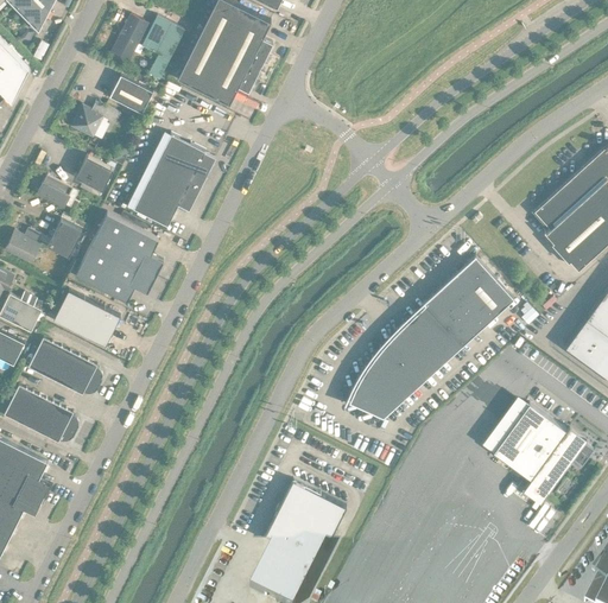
[(5,0),(6,0),(38,33),(55,0),(5,0)]
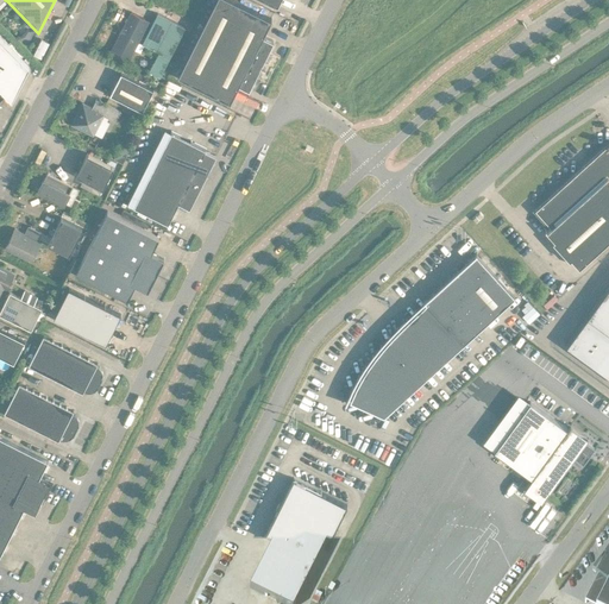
[(225,0),(217,0),(177,80),(230,106),(238,88),(249,94),(274,45),(263,39),(271,23),(225,0)]
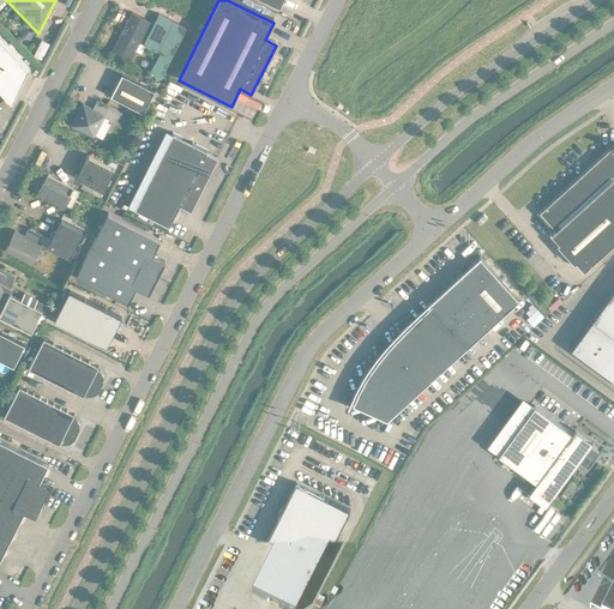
[(259,0),(280,10),(284,0),(259,0)]
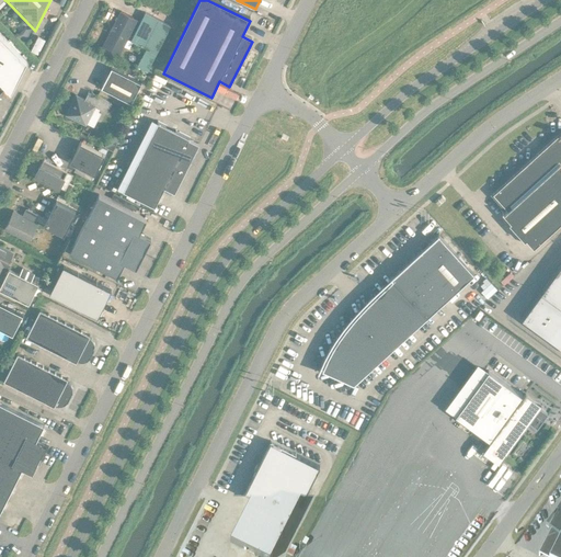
[(123,40),(126,42),(136,23),(121,15),(102,52),(114,57),(123,40)]
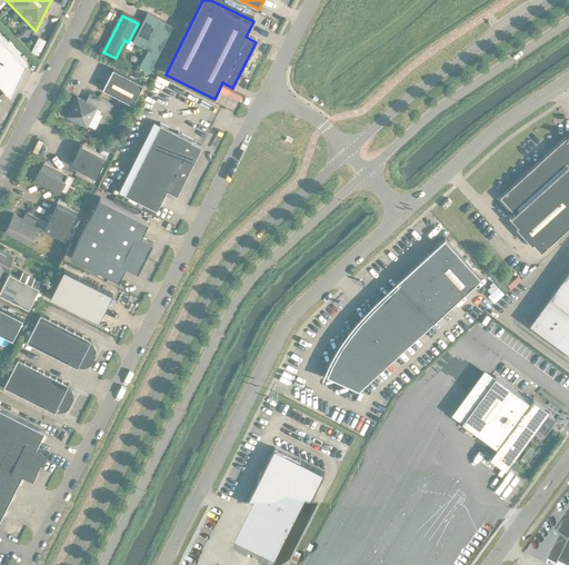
[(147,17),(132,45),(148,52),(139,70),(149,76),(172,30),(147,17)]
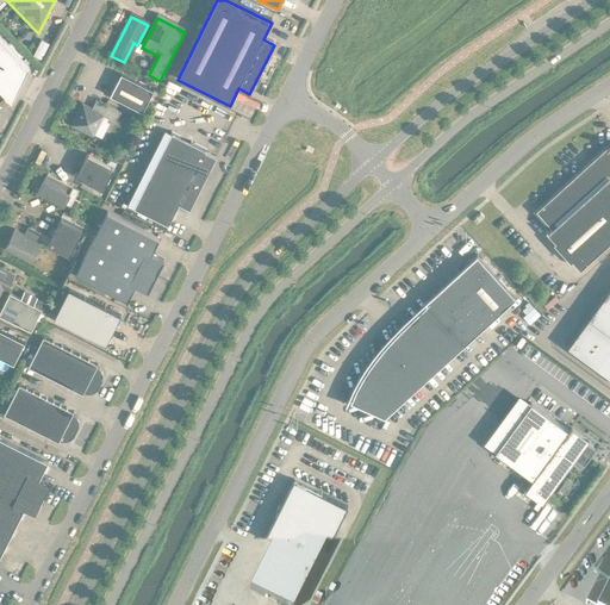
[(0,41),(0,93),(11,105),(29,70),(0,41)]
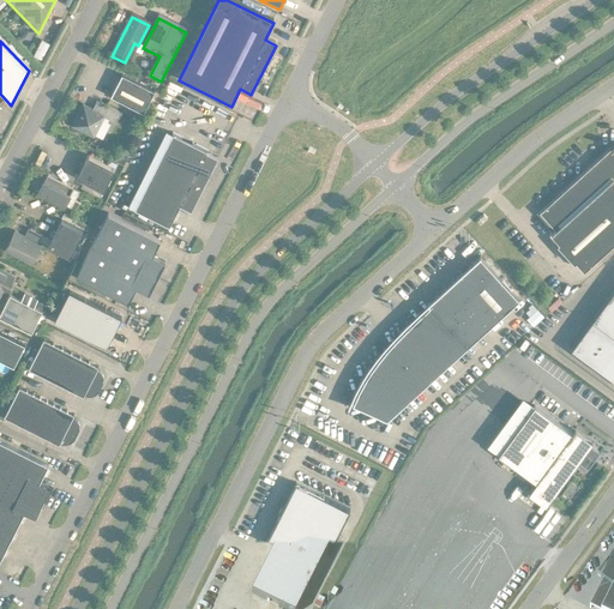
[(110,100),(143,116),(154,95),(121,77),(121,78),(112,98),(110,98),(110,100)]
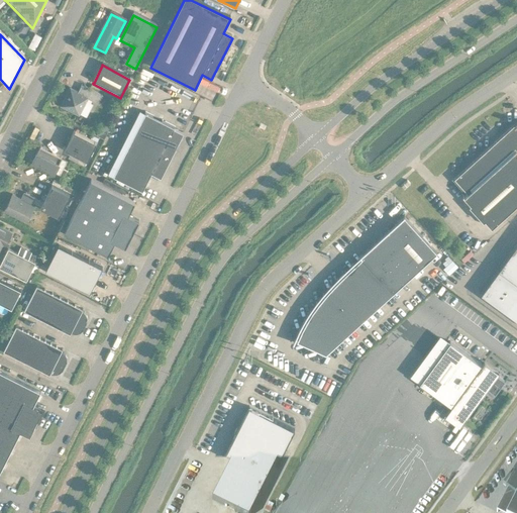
[(87,101),(98,107),(102,99),(84,89),(81,95),(78,96),(70,92),(62,109),(79,117),(87,101)]
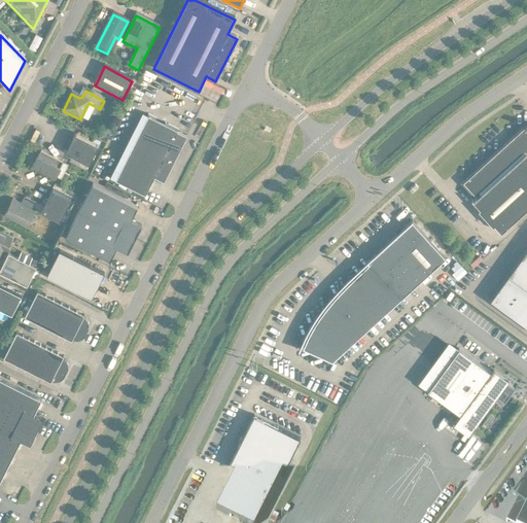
[(148,117),(115,182),(145,197),(154,179),(164,183),(186,138),(177,133),(177,132),(148,117)]
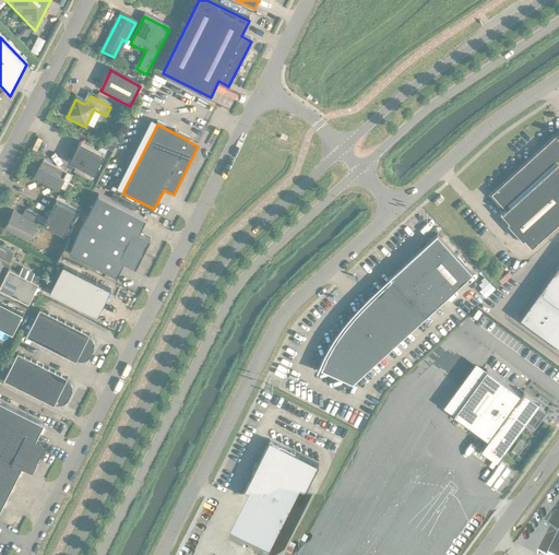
[(558,133),(491,197),(506,213),(502,216),(500,214),(499,215),(531,250),(558,224),(558,133)]
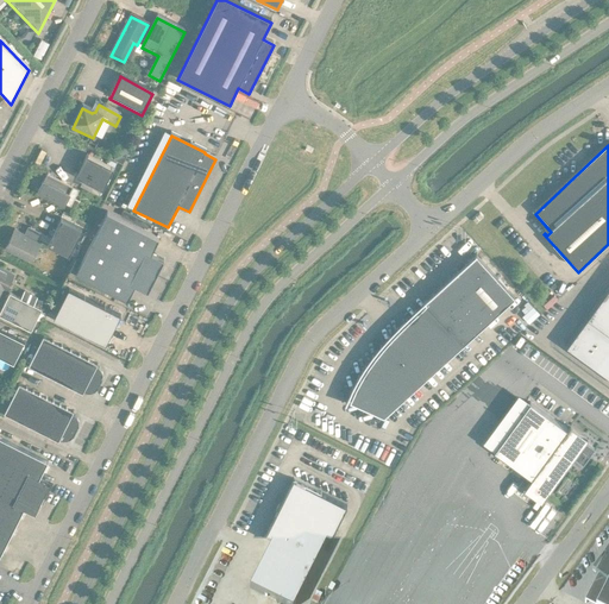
[(87,157),(76,178),(102,193),(113,171),(87,157)]
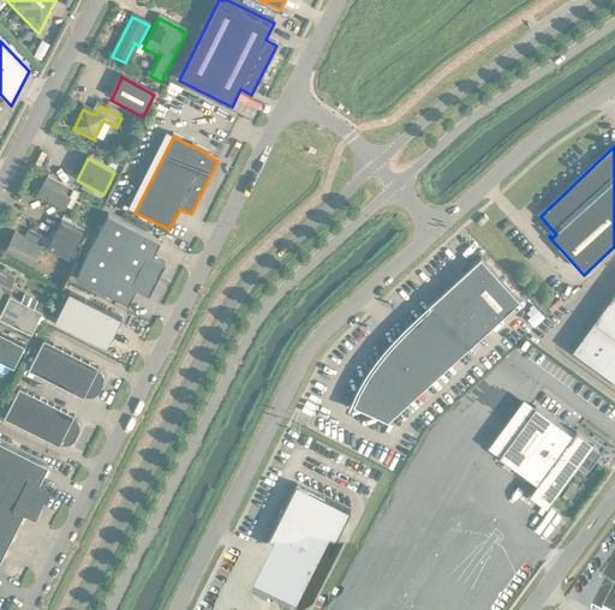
[(39,196),(64,209),(73,191),(47,178),(39,196)]
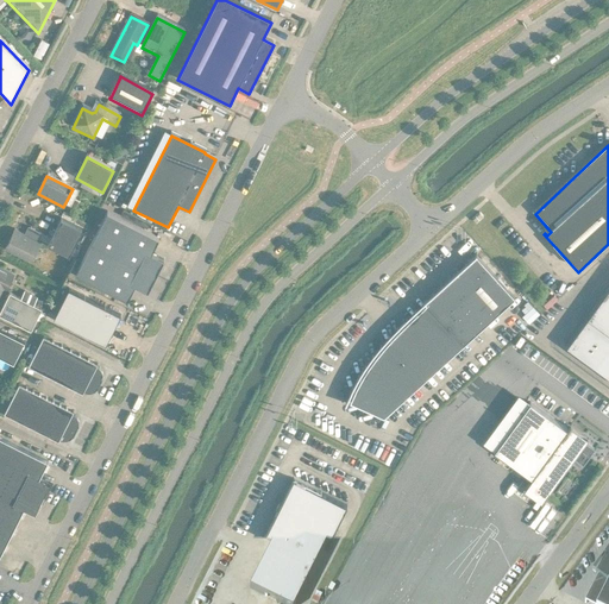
[(107,215),(90,246),(156,278),(163,263),(151,257),(158,241),(107,215)]
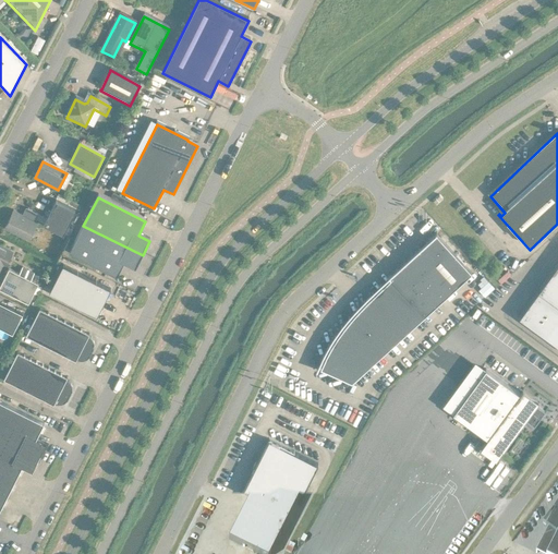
[(432,204),(436,208),(443,202),(438,199),(432,204)]
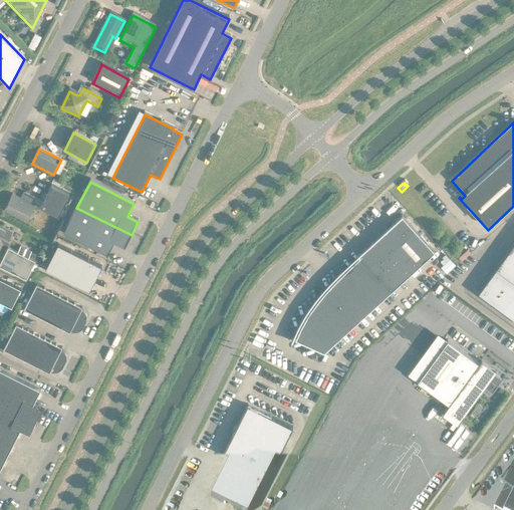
[(39,209),(58,219),(69,197),(50,187),(39,209)]
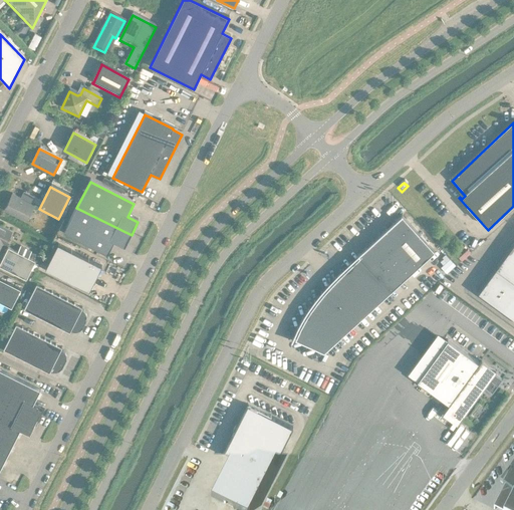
[(33,208),(31,207),(35,200),(25,195),(22,200),(20,201),(12,197),(4,213),(25,224),(33,208)]
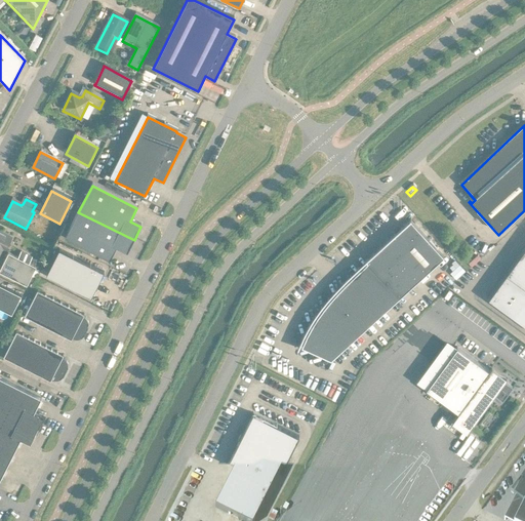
[(134,240),(78,212),(65,239),(110,262),(116,248),(127,253),(134,240)]
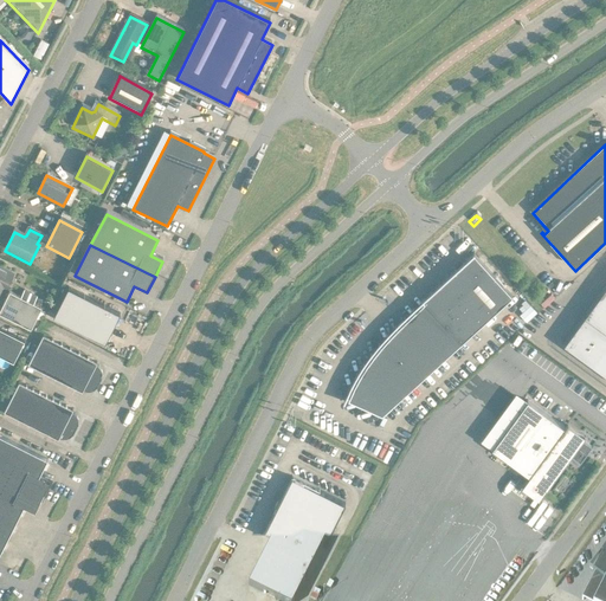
[(356,385),(348,402),(381,418),(511,299),(474,258),(475,257),(474,256),(420,304),(421,305),(423,304),(424,307),(404,324),(403,322),(397,328),(399,330),(380,349),(366,369),(356,385)]
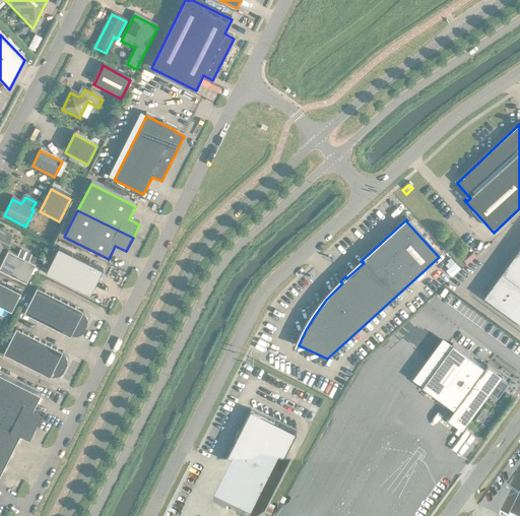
[(0,254),(3,249),(5,250),(11,237),(0,231),(0,254)]
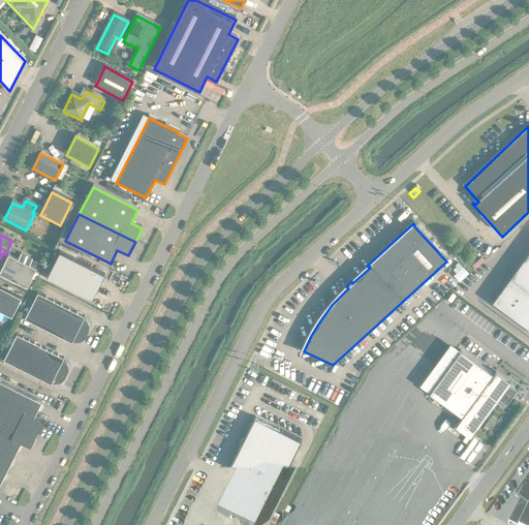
[(528,252),(509,278),(509,279),(491,304),(528,331),(528,252)]
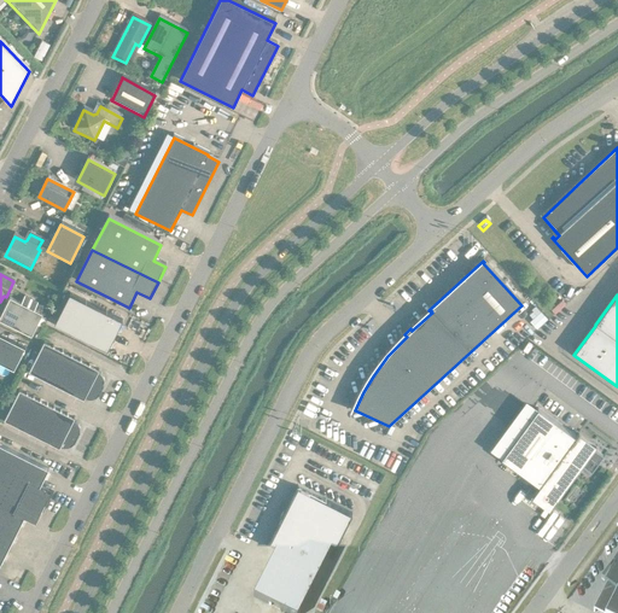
[(54,326),(106,352),(122,322),(69,296),(54,326)]
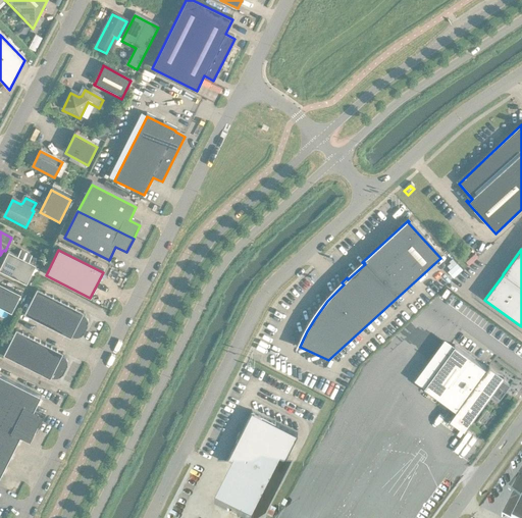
[(0,268),(0,272),(27,287),(36,268),(34,267),(29,264),(7,254),(0,268)]
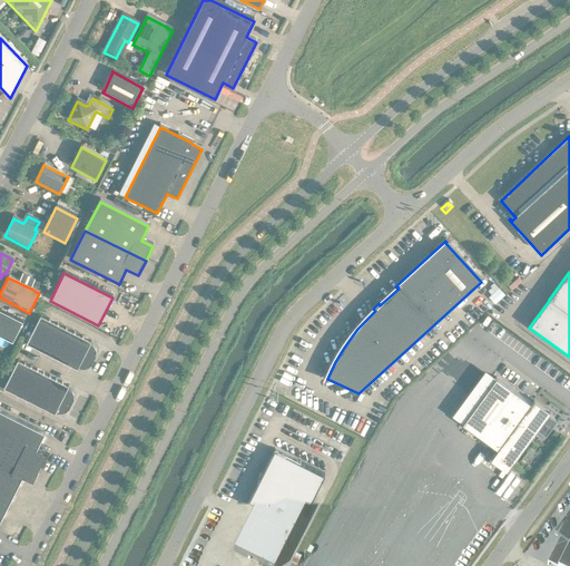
[(0,338),(12,344),(22,324),(0,312),(0,338)]
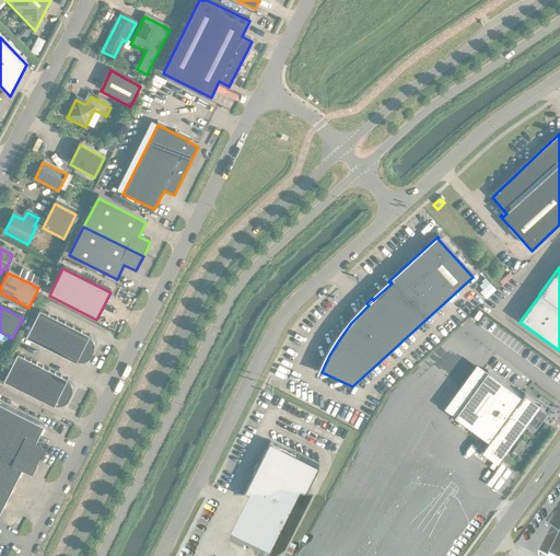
[(89,340),(90,338),(39,313),(25,340),(76,366),(77,363),(79,365),(82,365),(86,363),(90,361),(91,359),(89,358),(92,354),(93,355),(94,352),(94,348),(93,345),(91,342),(89,340)]
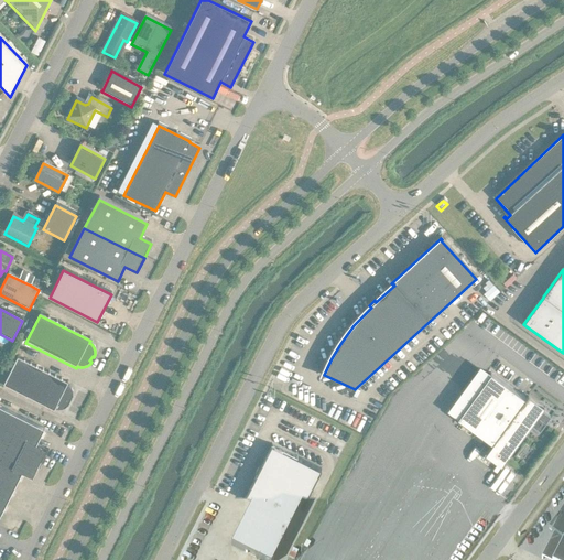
[(9,376),(3,387),(11,391),(20,396),(29,400),(36,405),(45,408),(54,412),(55,410),(56,411),(61,412),(64,410),(67,408),(68,406),(67,405),(69,400),(71,401),(72,399),(73,395),(72,391),(68,388),(66,387),(67,385),(62,381),(55,378),(49,375),(42,372),(36,368),(30,366),(23,363),(17,359),(9,376)]
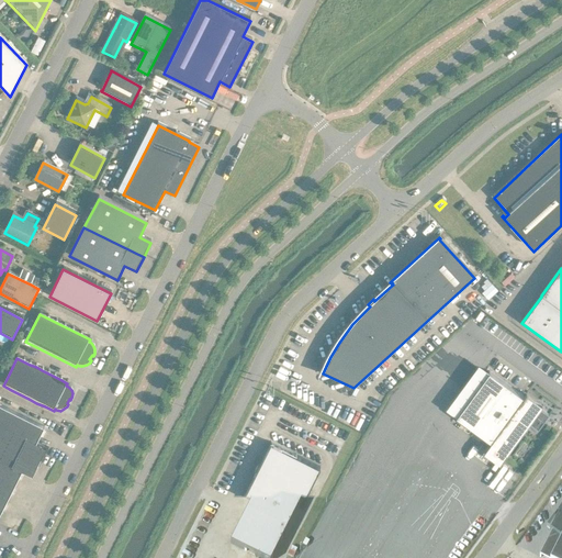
[(489,375),(456,420),(491,445),(483,455),(499,467),(528,427),(538,434),(549,419),(539,412),(542,408),(526,397),(523,400),(489,375)]
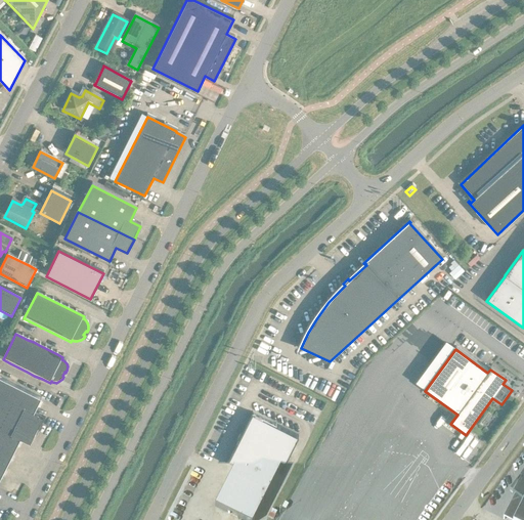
[(30,444),(42,419),(34,415),(41,400),(0,379),(0,480),(20,440),(30,444)]
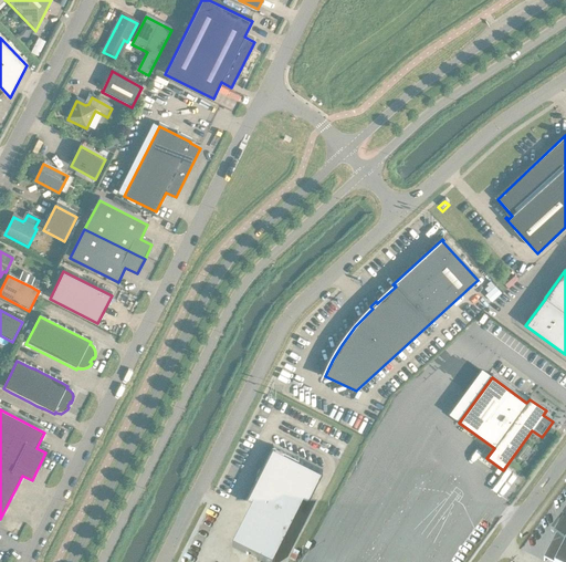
[(244,503),(254,509),(232,553),(249,561),(278,561),(322,475),(272,449),(244,503)]
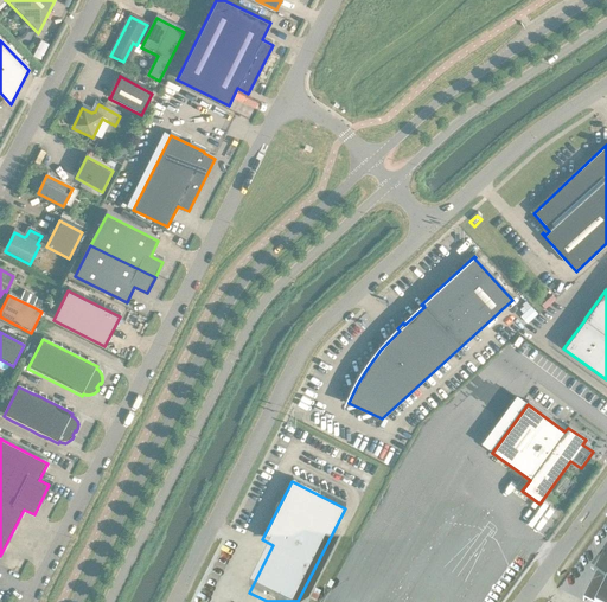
[(595,581),(585,601),(606,601),(606,554),(601,563),(602,563),(594,580),(595,581)]
